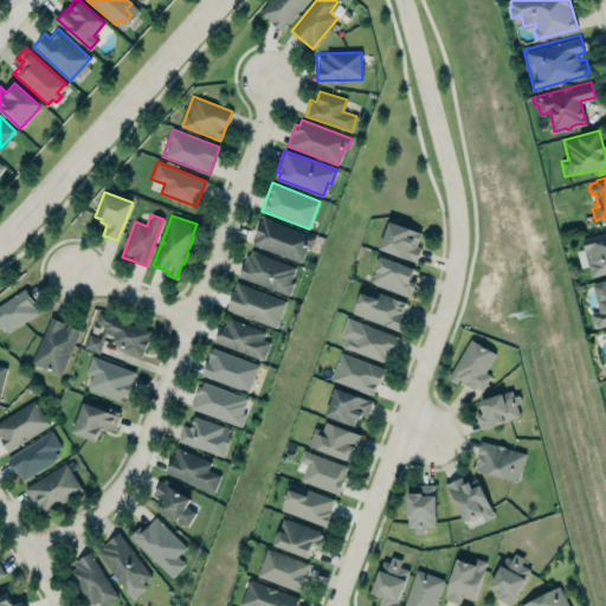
[(302,263),(311,234),(259,218),(251,245),(302,263)]
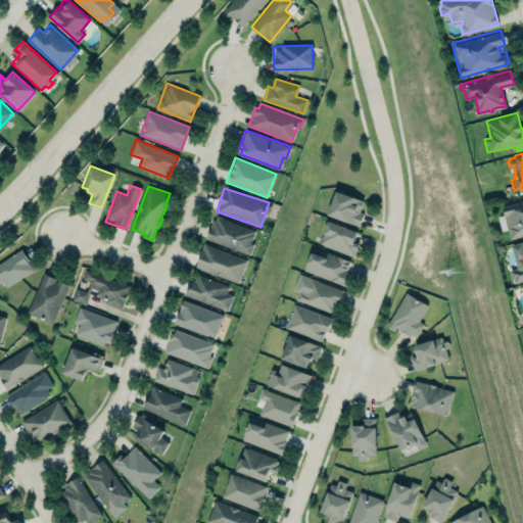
[(336,190),(364,200),(360,210),(364,212),(359,226),(327,214),(336,190)]
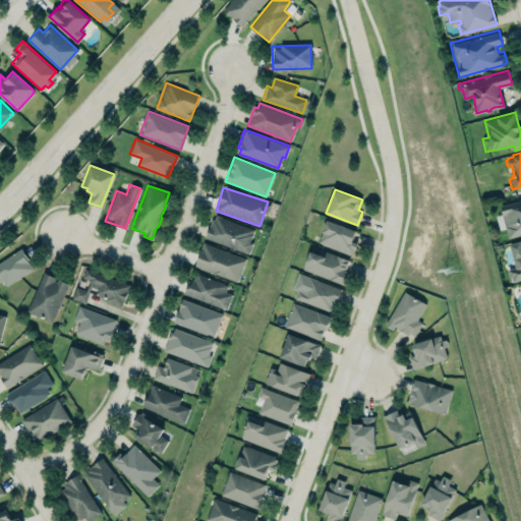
[(507,237),(520,233),(520,198),(499,205),(507,237)]
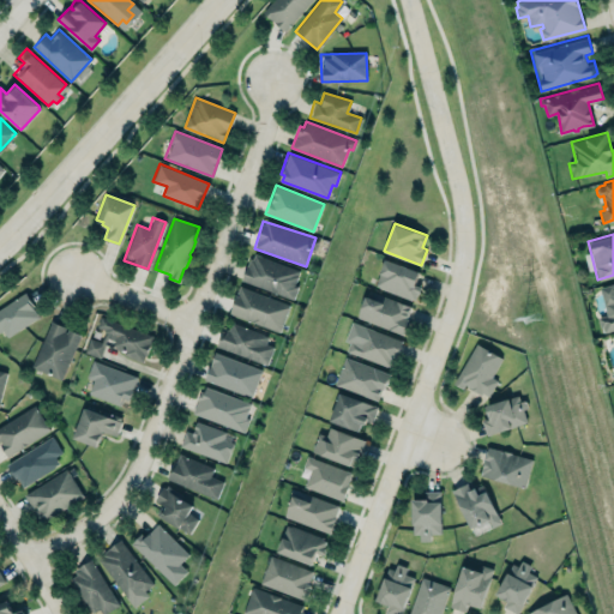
[(254,254),(299,271),(294,284),(298,286),(293,300),(240,281),(246,265),(247,265),(250,258),(252,259),(254,254)]
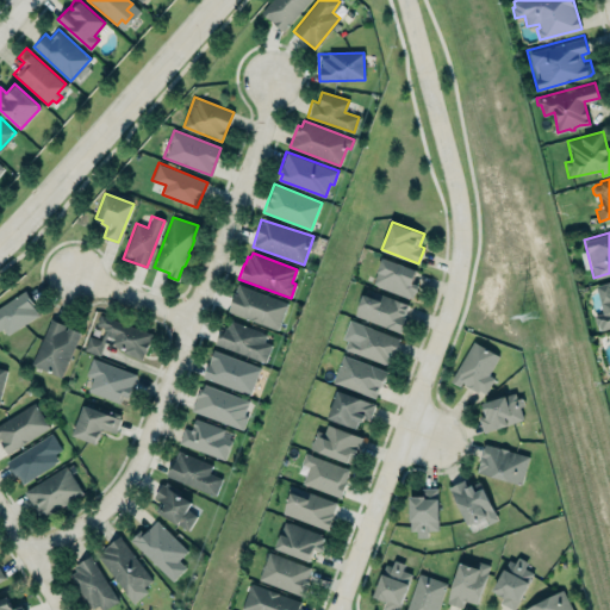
[(372,282),(383,255),(418,268),(414,281),(421,284),(417,292),(416,292),(414,298),(410,297),(409,298),(388,291),(387,292),(377,288),(377,286),(375,286),(377,284),(372,282)]
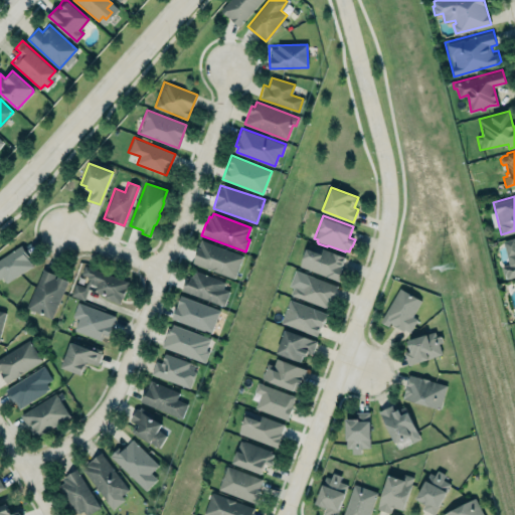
[(514,238),(514,237),(502,240),(508,264),(501,266),(503,274),(505,274),(506,278),(514,275),(514,238)]
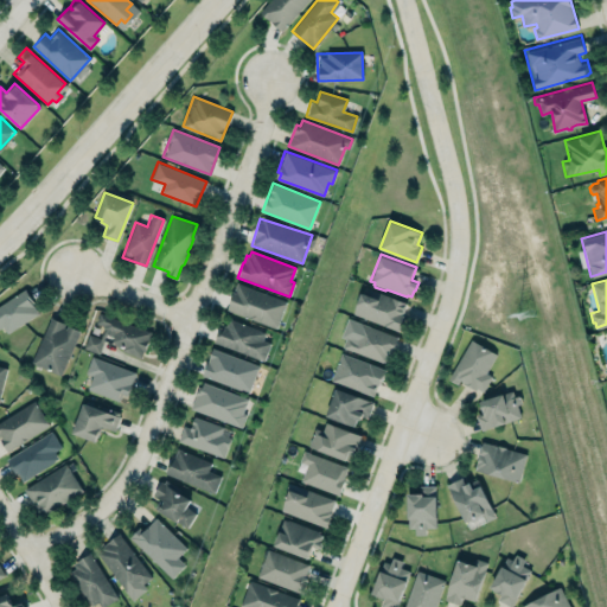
[(225,310),(276,328),(287,301),(237,281),(234,291),(232,291),(231,294),(225,310)]
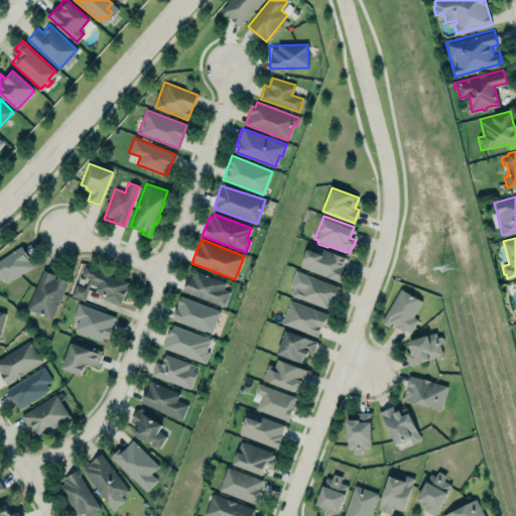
[(347,258),(308,244),(299,267),(338,281),(347,258)]
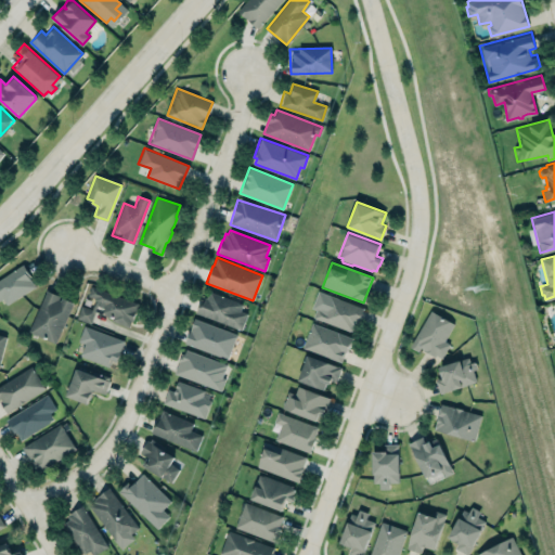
[(7,304),(35,286),(22,265),(0,278),(0,299),(2,298),(7,304)]
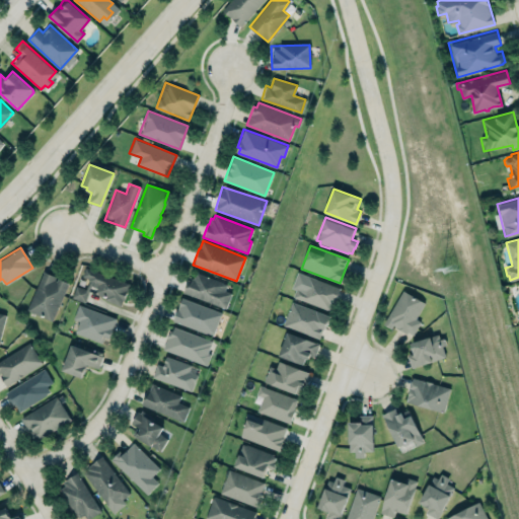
[(85,267),(130,284),(124,300),(122,299),(120,305),(103,299),(104,297),(97,294),(95,291),(96,288),(90,285),(84,302),(71,297),(76,285),(85,289),(88,283),(86,278),(81,276),(85,267)]
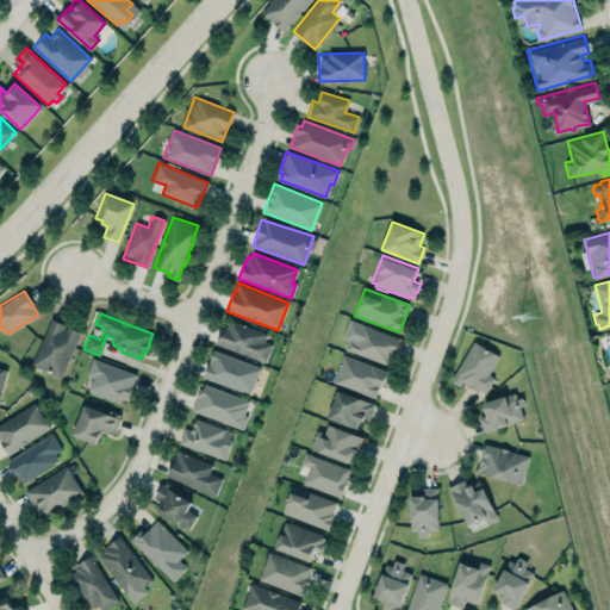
[(213,344),(219,328),(223,329),(228,317),(268,332),(266,340),(274,343),(266,365),(213,344)]
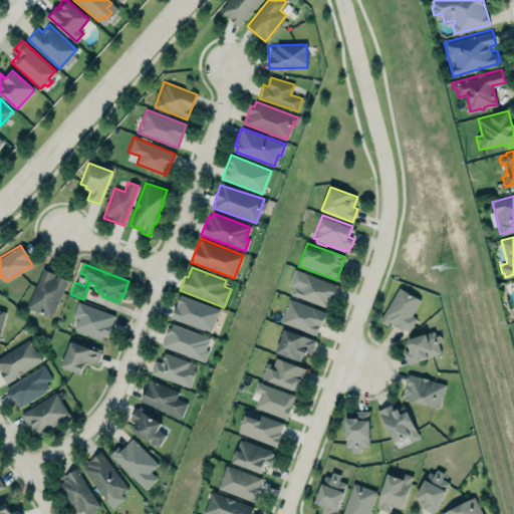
[(51,318),(67,279),(41,269),(25,307),(51,318)]
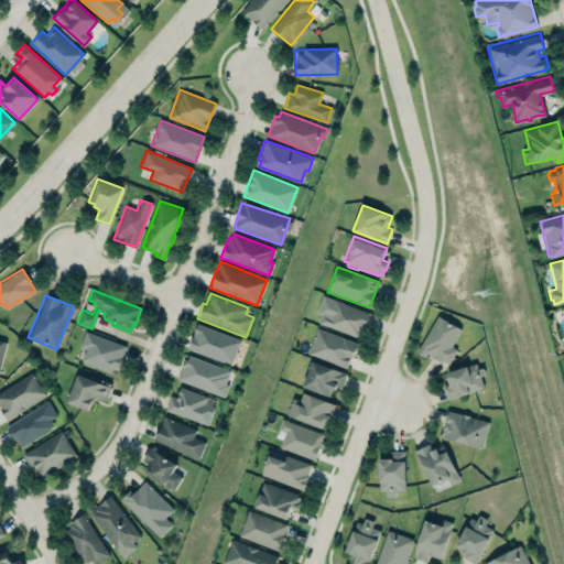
[(369,312),(323,296),(315,322),(360,337),(369,312)]
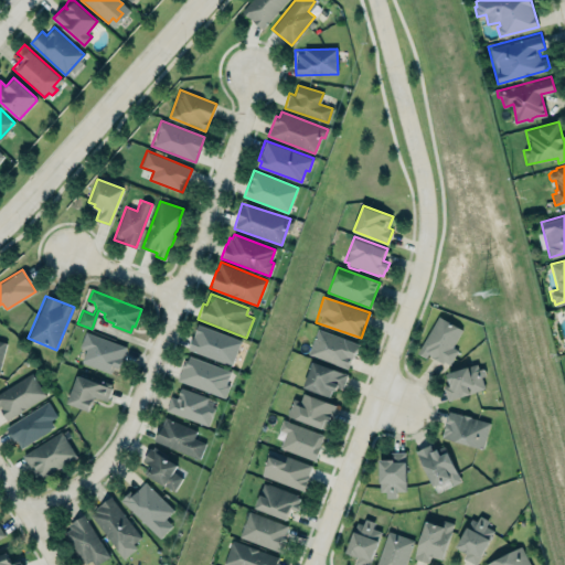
[(438,315),(461,329),(451,347),(457,350),(451,361),(449,362),(446,362),(444,361),(443,362),(429,355),(430,354),(427,352),(425,356),(417,352),(438,315)]
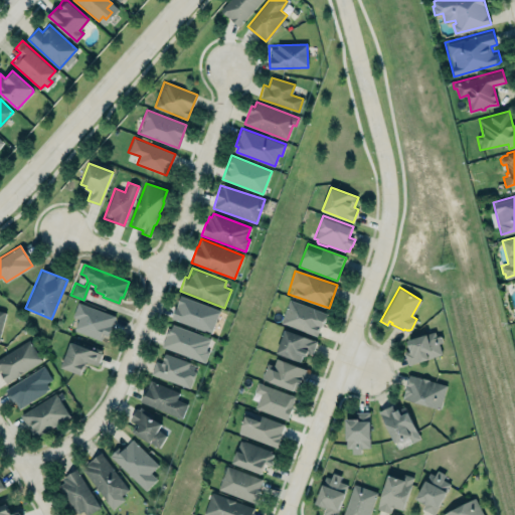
[(171,319),(211,333),(219,310),(179,296),(171,319)]
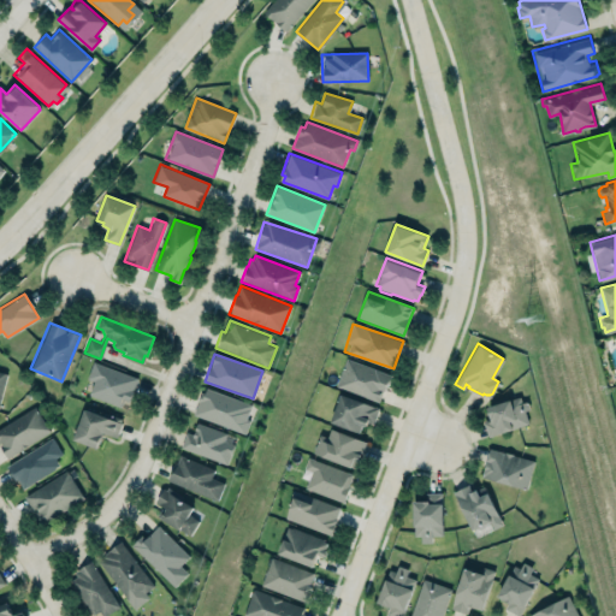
[(347,357),(336,385),(378,401),(383,389),(385,390),(391,374),(347,357)]
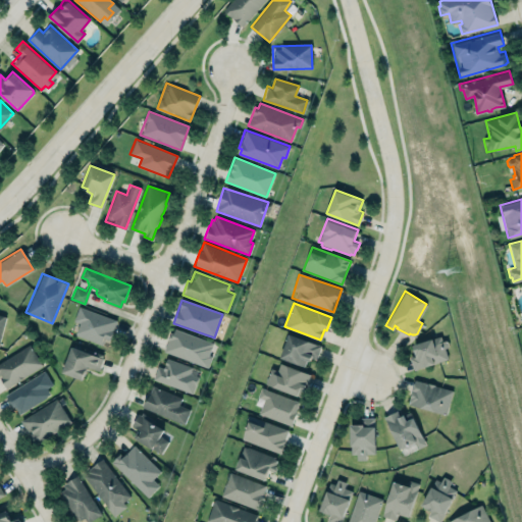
[(79,307),(116,319),(109,340),(103,337),(101,344),(75,334),(76,330),(71,328),(79,307)]
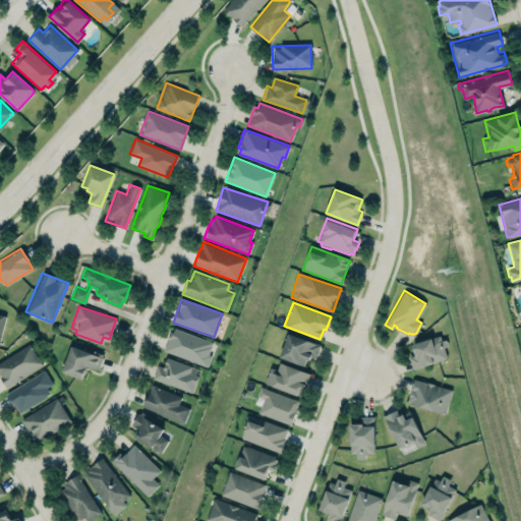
[(207,365),(213,340),(170,329),(163,353),(207,365)]
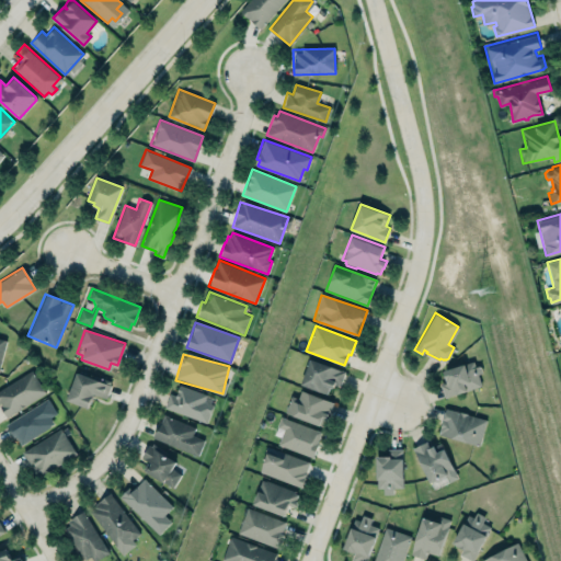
[(344,370),(309,359),(300,385),(327,393),(330,384),(340,387),(344,370)]
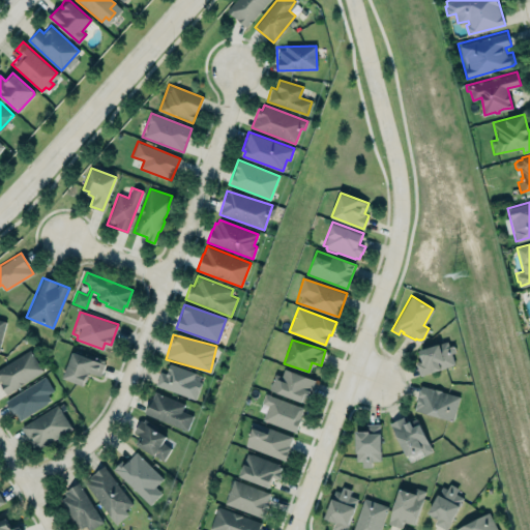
[(419,349),(447,340),(449,346),(451,345),(452,345),(454,352),(451,353),(454,363),(420,375),(416,362),(418,361),(418,363),(422,361),(419,349)]
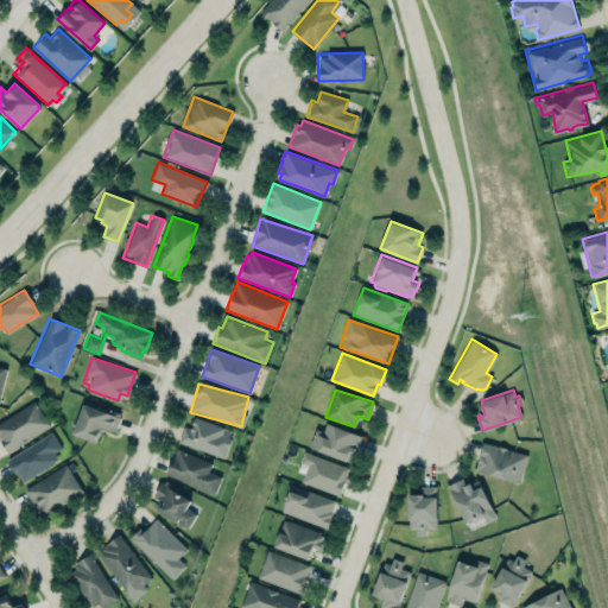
[(0,442),(0,422),(33,401),(50,425),(6,453),(0,442)]
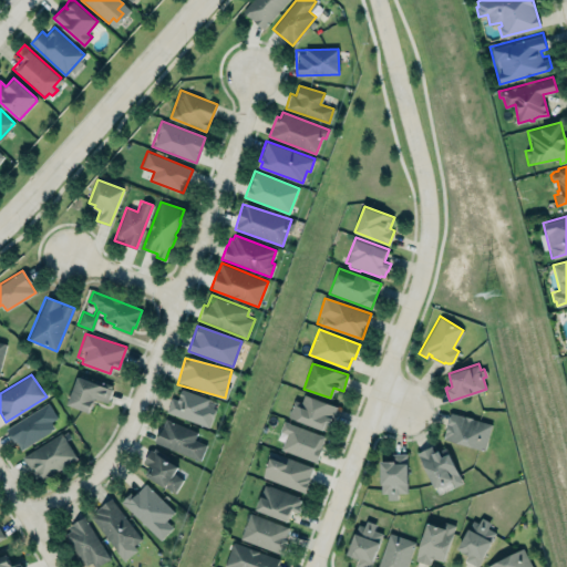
[(96,379),(112,384),(111,388),(112,389),(106,403),(94,399),(92,404),(91,404),(89,412),(66,403),(78,377),(95,382),(96,379)]
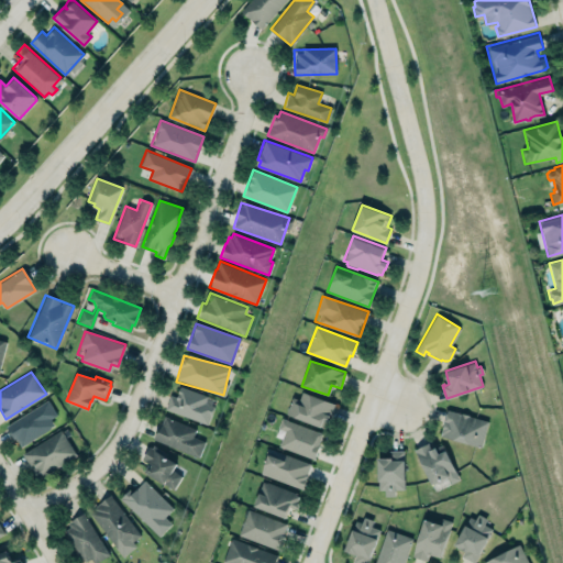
[(168,395),(164,411),(208,422),(214,396),(178,388),(176,396),(168,395)]
